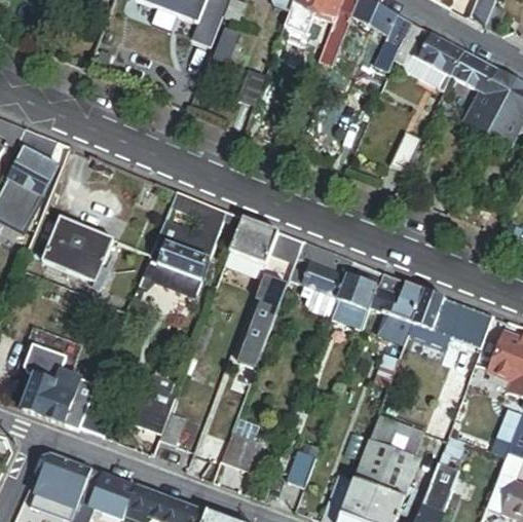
[(145,0),(199,22),(193,38),(210,45),(227,0),(145,0)]
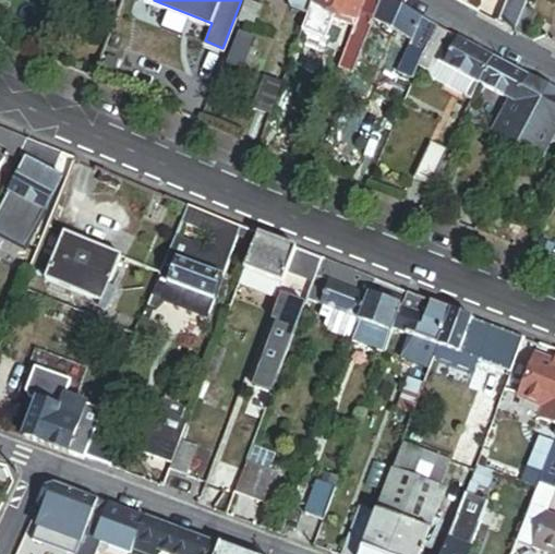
[(262,1),(258,0),(244,0),(237,20),(243,22),(244,17),(254,21),(262,1)]
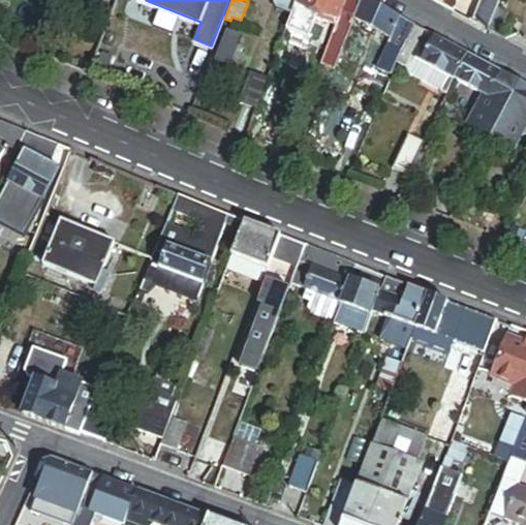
[(277,0),(278,5),(294,10),(298,0),(277,0)]
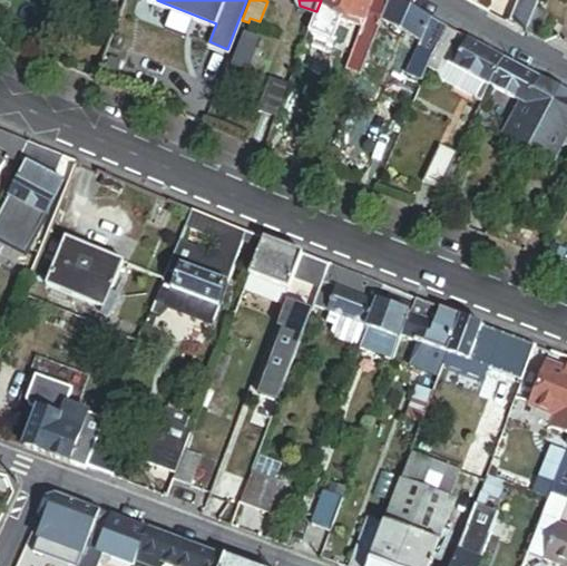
[(321,0),(344,9),(342,16),(363,23),(360,33),(374,39),(384,15),(390,0),(321,0)]
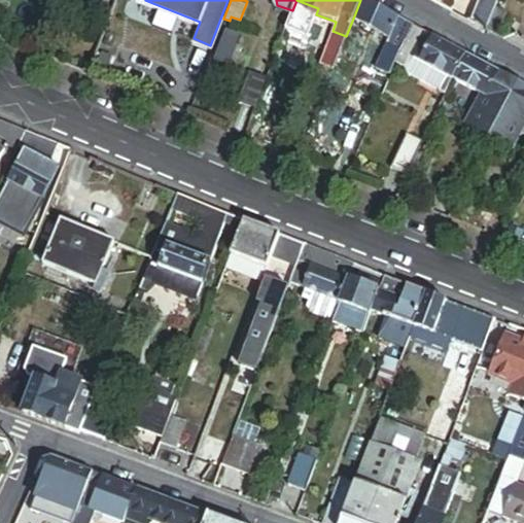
[(394,56),(414,21),(376,0),(360,0),(355,13),(391,33),(378,64),(388,68),(394,56)]
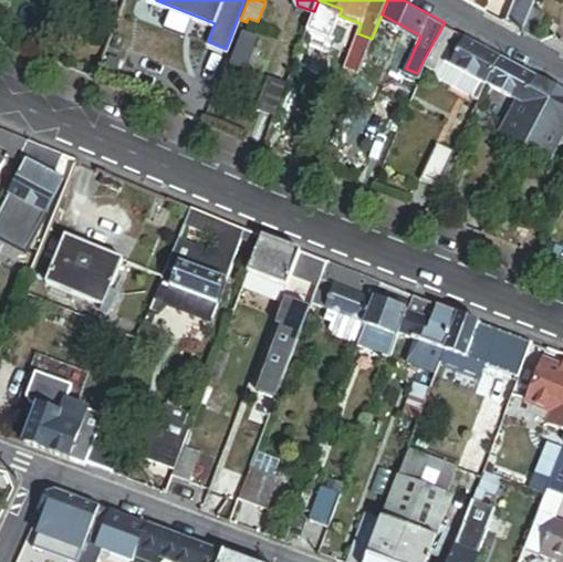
[(525,29),(533,8),(537,0),(515,0),(508,20),(525,29)]
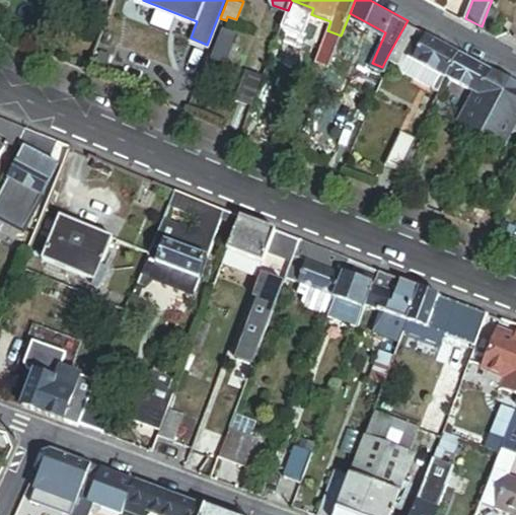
[(482,26),(491,31),(499,11),(489,7),(482,26)]
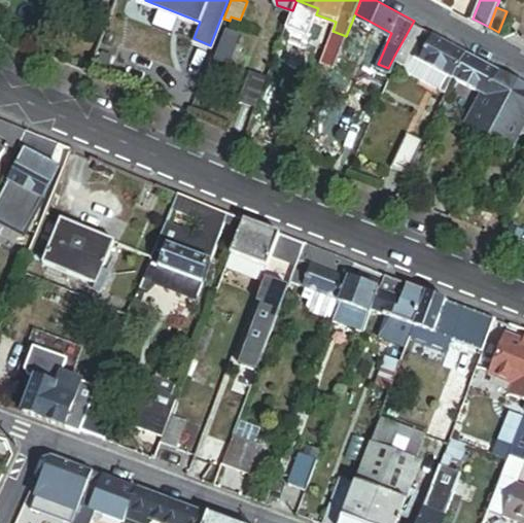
[(467,49),(414,21),(394,56),(403,61),(405,54),(445,74),(440,84),(438,90),(444,93),(453,76),(467,49)]
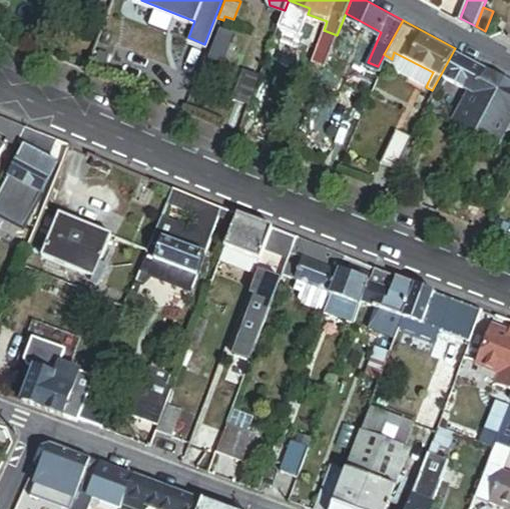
[(337,35),(324,30),(313,58),(327,63),(337,35)]
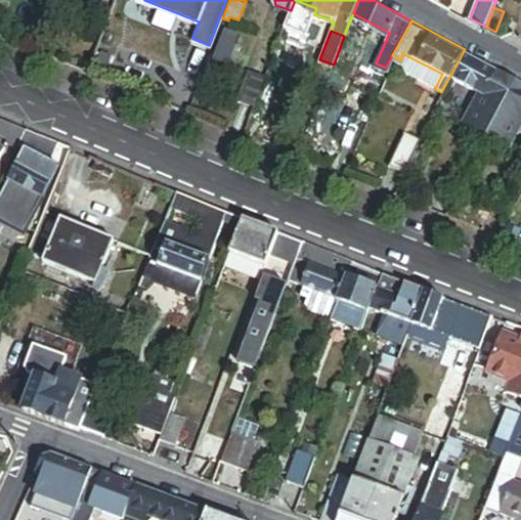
[(517,79),(465,49),(450,76),(478,91),(503,104),(517,79)]
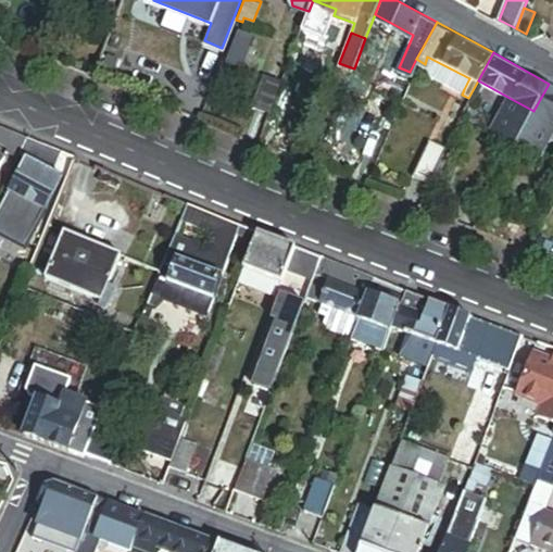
[(469,78),(427,57),(425,64),(429,71),(464,89),(469,78)]
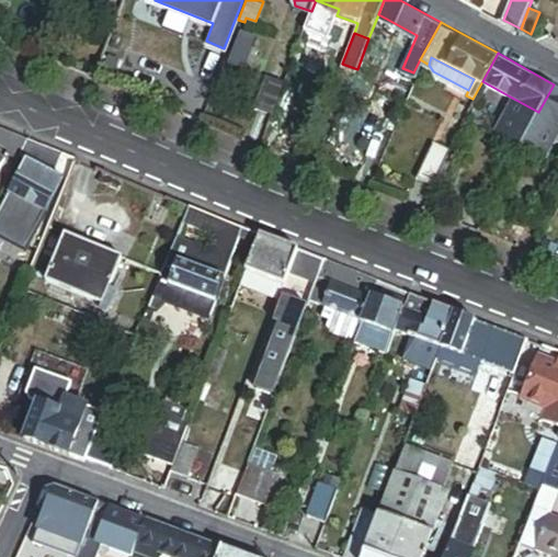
[(273,109),(285,77),(269,71),(257,102),(273,109)]
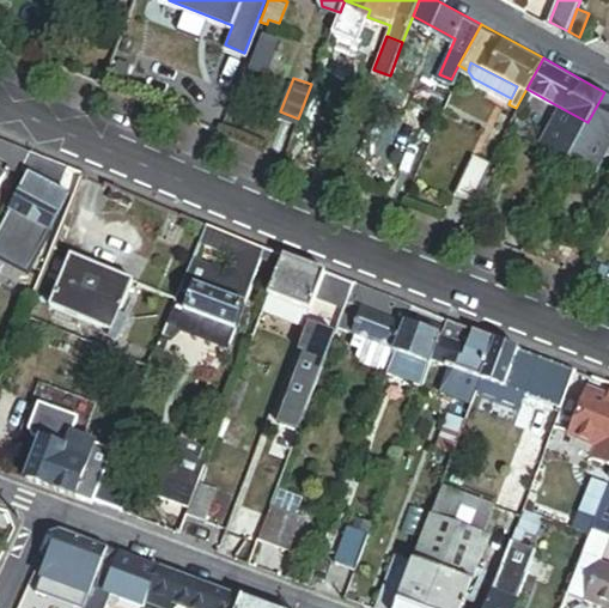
[(608,93),(604,92),(588,122),(579,139),(591,146),(601,128),(608,132),(608,93)]
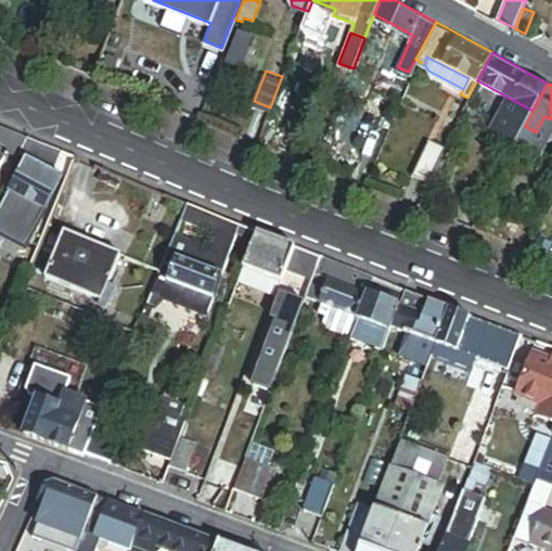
[(533,111),(506,97),(490,125),(516,140),(525,126),(533,111)]
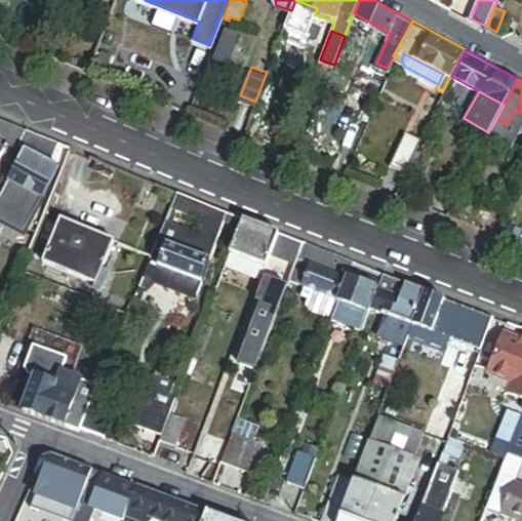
[(521,113),(515,110),(507,125),(496,119),(488,132),(513,146),(521,129),(521,113)]
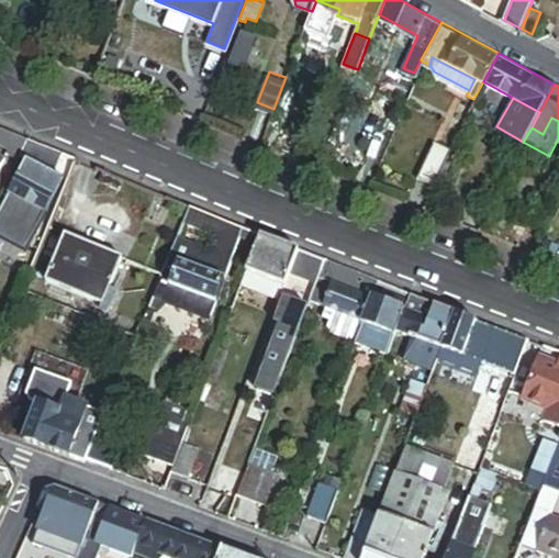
[(23,152),(31,137),(0,124),(0,140),(11,146),(10,149),(21,155),(23,152)]
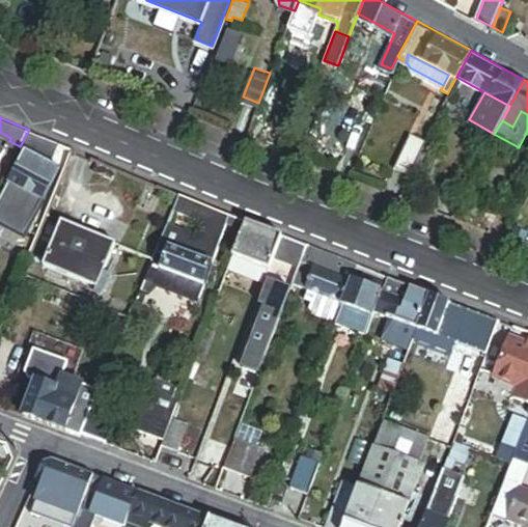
[(56,141),(29,130),(22,143),(28,148),(0,196),(0,219),(17,229),(56,164),(48,160),(56,141)]
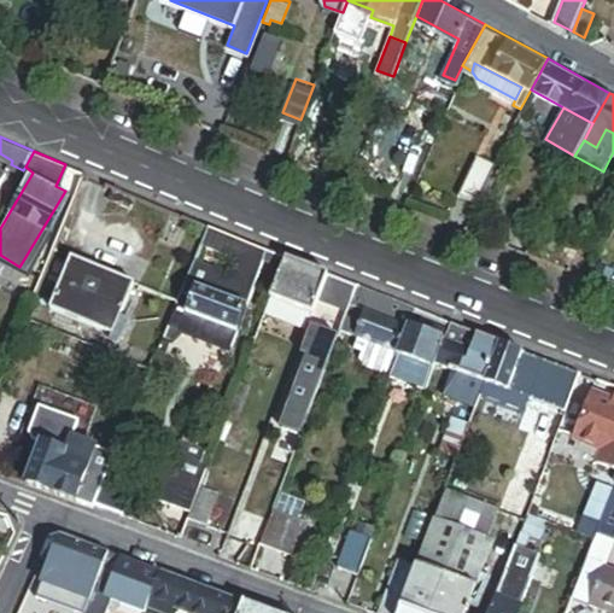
[(456,193),(475,202),(493,164),(475,155),(456,193)]
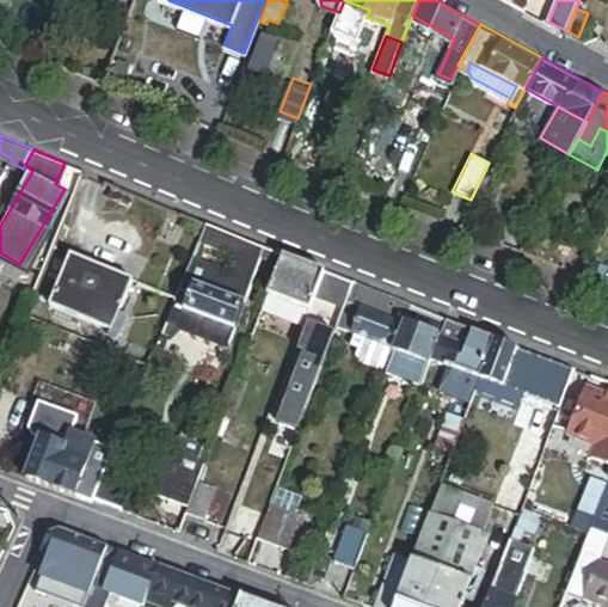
[(191,255),(166,318),(180,324),(227,341),(263,243),(204,219),(197,239),(227,251),(229,262),(221,267),(191,255)]
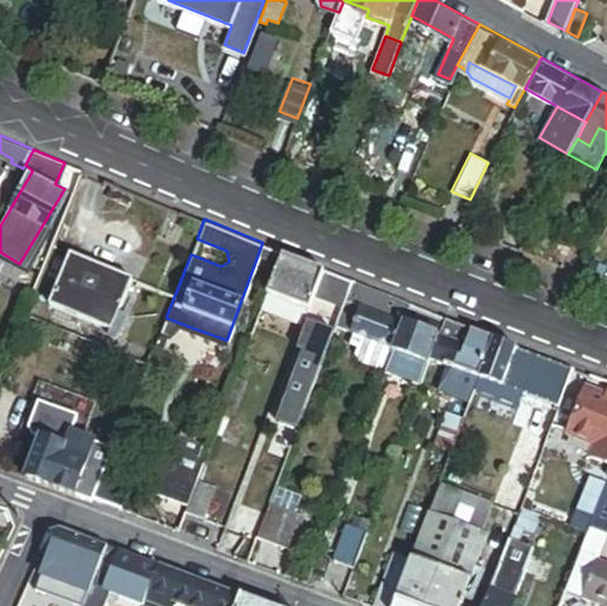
[(130,269),(68,245),(48,297),(110,321),(109,327),(116,329),(118,323),(122,325),(125,314),(115,309),(130,269)]
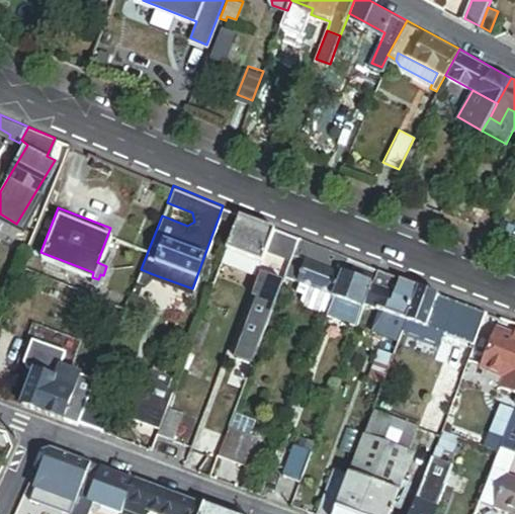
[(228,207),(224,221),(233,224),(236,215),(237,211),(228,207)]
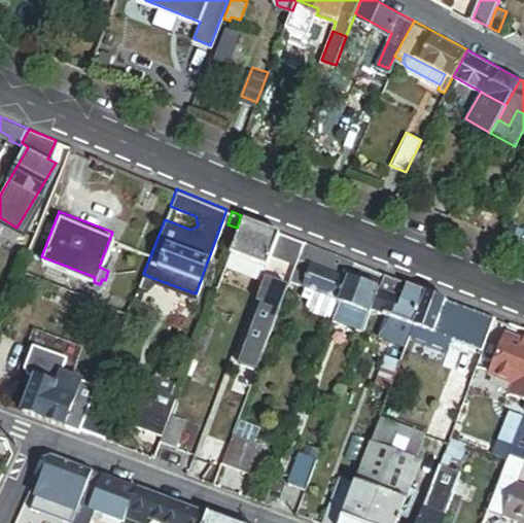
[(268,253),(276,232),(240,218),(237,228),(224,265),(258,277),(268,253)]
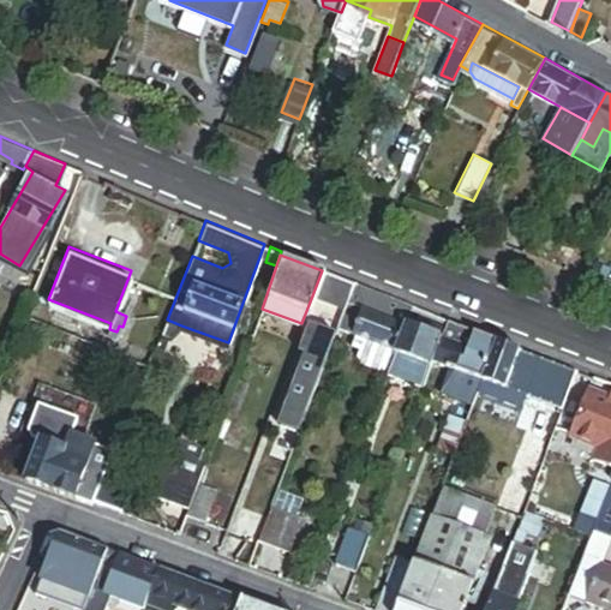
[(312,295),(345,308),(354,282),(322,270),(312,295)]
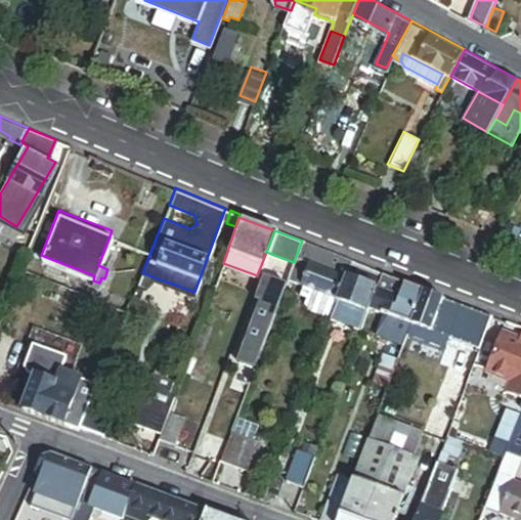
[(351,259),(302,241),(294,262),(289,277),(338,295),(351,259)]
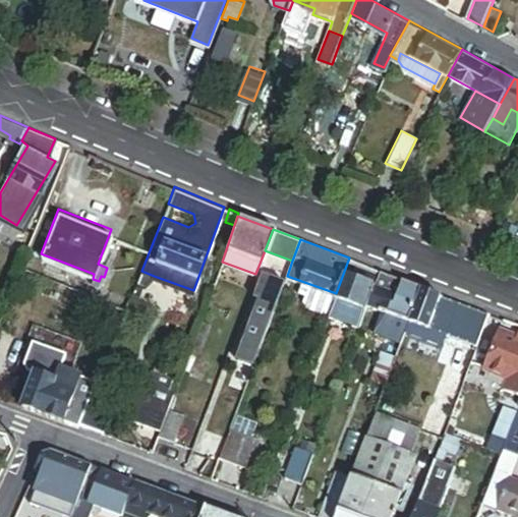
[(367,302),(379,270),(349,257),(336,293),(336,295),(365,306),(367,302)]
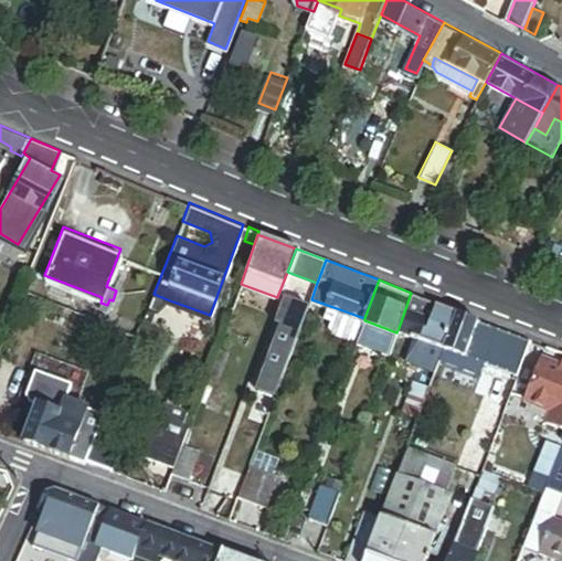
[(456,309),(411,293),(399,328),(417,336),(444,345),(456,309)]
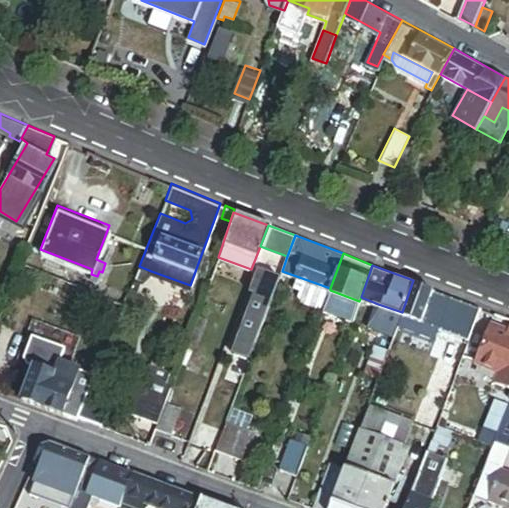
[(151,271),(139,266),(136,277),(142,279),(151,271)]
